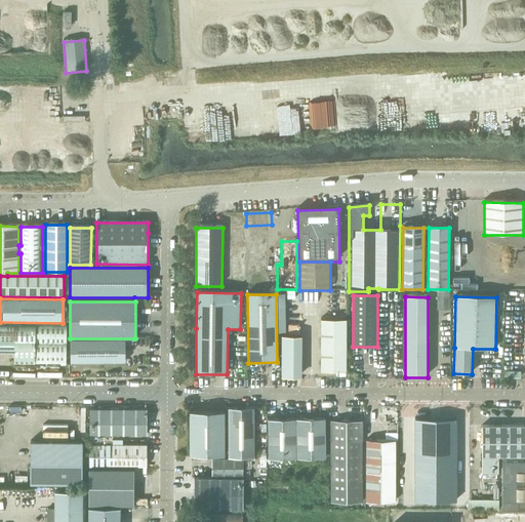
[(346,372),(346,321),(321,320),(320,372),(346,372)]
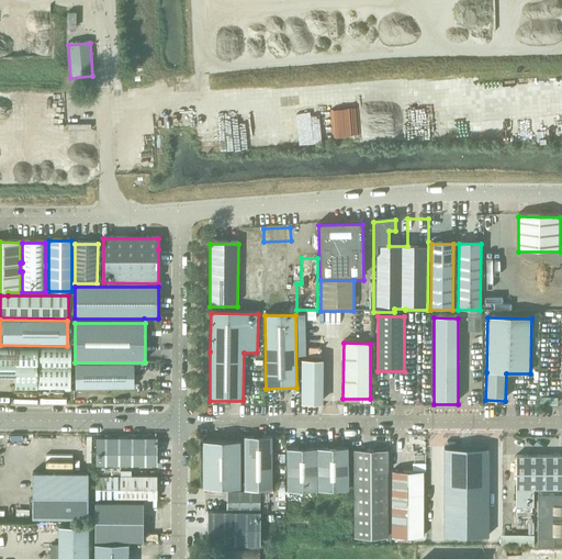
[(71,348),(37,348),(0,347),(0,377),(14,378),(14,393),(36,393),(70,393),(71,348)]
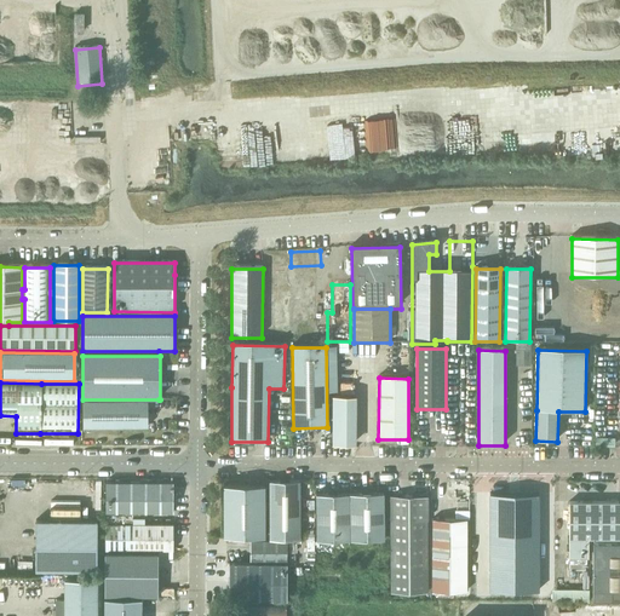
[(332,393),(332,441),(354,441),(354,393),(332,393)]
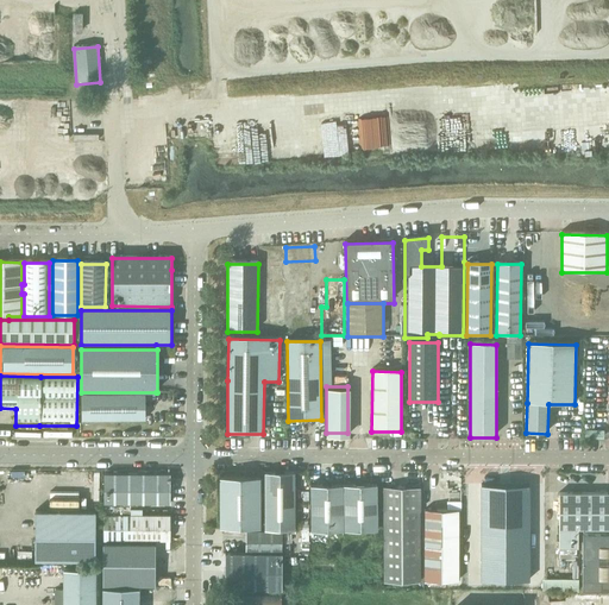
[(82,422),(145,422),(145,396),(81,397),(82,422)]
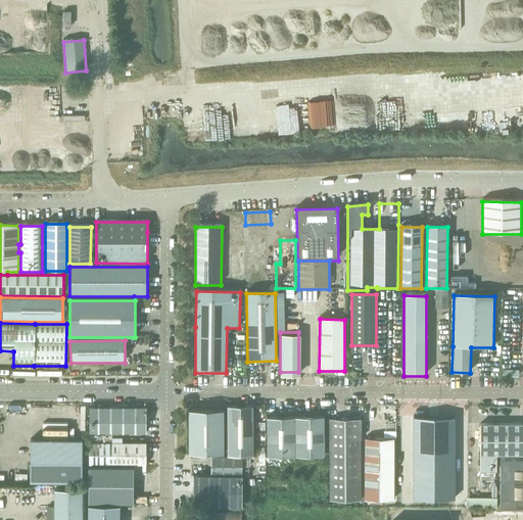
[(69,364),(69,379),(93,379),(93,378),(102,378),(102,379),(148,379),(148,368),(125,368),(125,364),(69,364)]
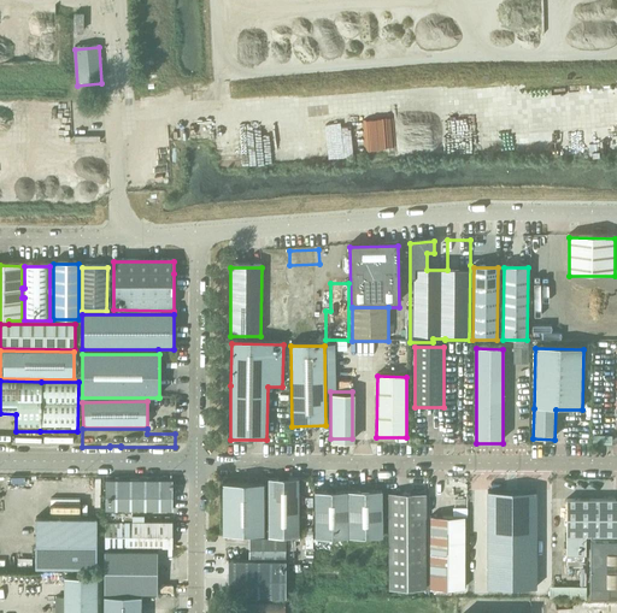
[(299,540),(299,481),(288,481),(278,481),(268,481),(268,540),(299,540)]
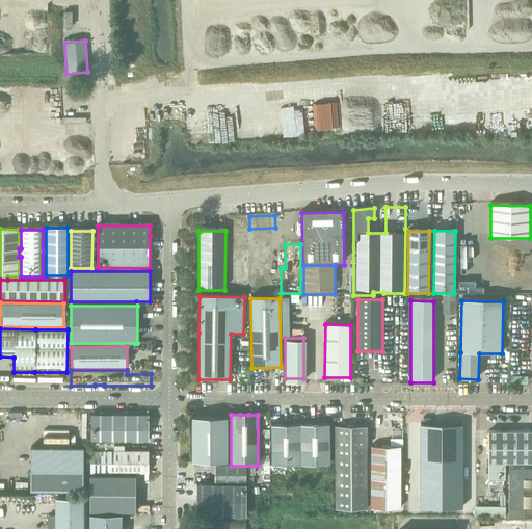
[(149,442),(149,417),(90,416),(90,442),(149,442)]
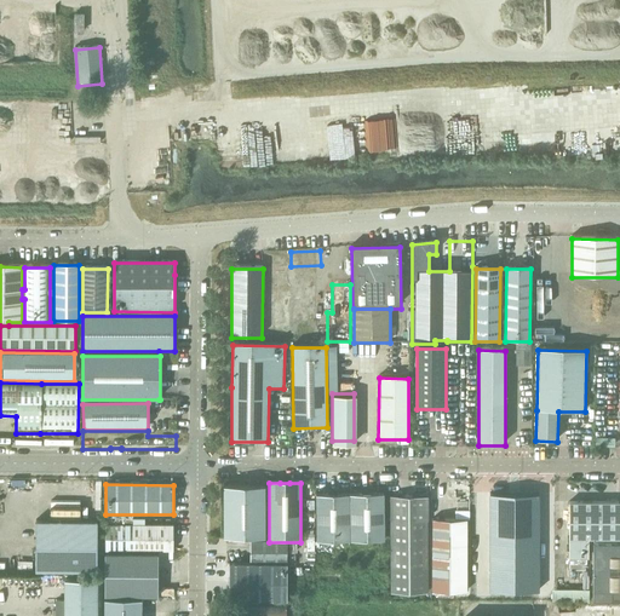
[(223,488),(224,539),(265,539),(265,488),(223,488)]
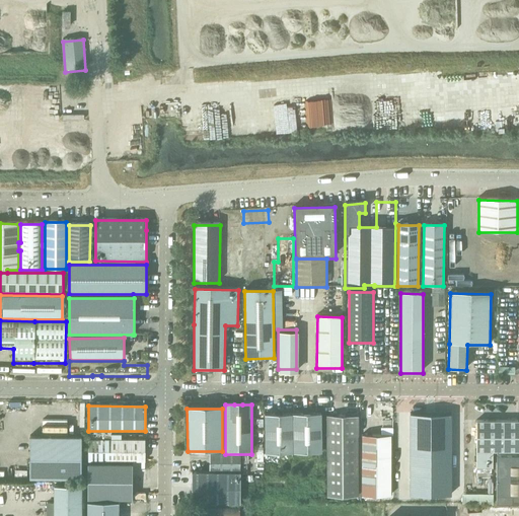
[(326,417),(326,498),(357,499),(357,418),(347,418),(347,409),(337,409),(336,418),(326,417)]
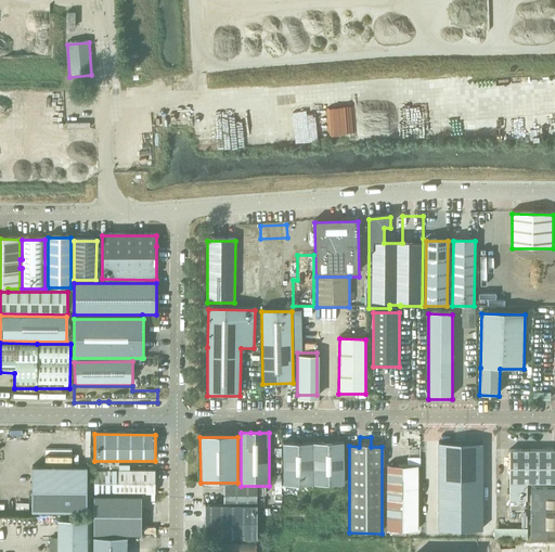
[(344,444),(333,444),(324,444),(302,445),(294,445),(283,445),(283,486),(344,485),(344,444)]
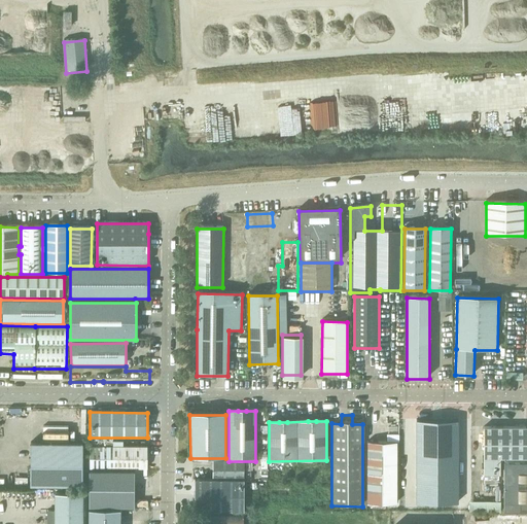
[(417,462),(416,462),(416,475),(417,475),(417,483),(416,483),(416,495),(417,495),(417,503),(416,503),(416,504),(458,504),(458,503),(457,503),(457,495),(458,495),(458,483),(457,483),(457,475),(458,475),(458,462),(457,462),(457,454),(458,454),(458,442),(457,442),(457,433),(458,433),(458,422),(449,422),(441,422),(432,422),(424,422),(416,422),(416,433),(417,433),(417,442),(416,442),(416,454),(417,454),(417,462)]
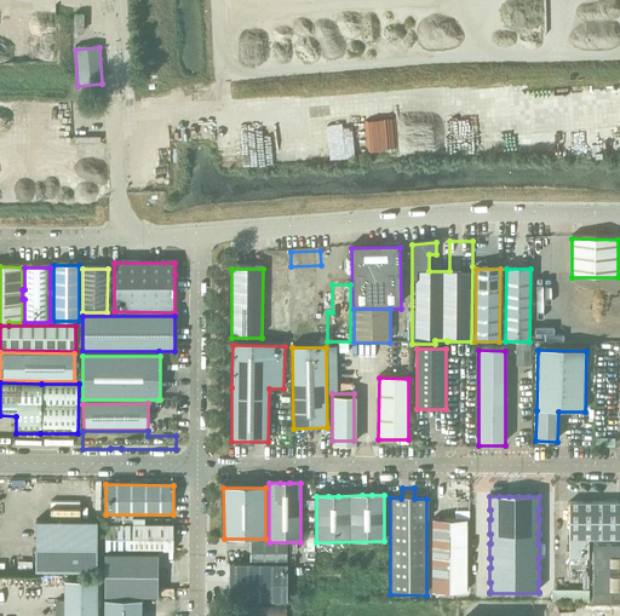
[(619,540),(619,504),(569,505),(569,560),(589,560),(589,541),(619,540)]
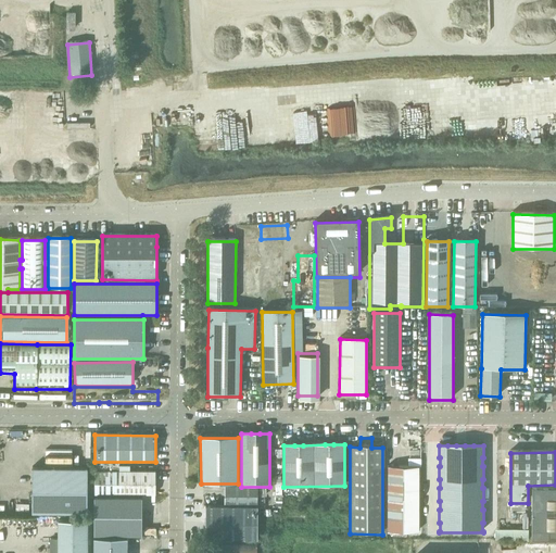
[(418,533),(418,468),(388,468),(388,533),(418,533)]
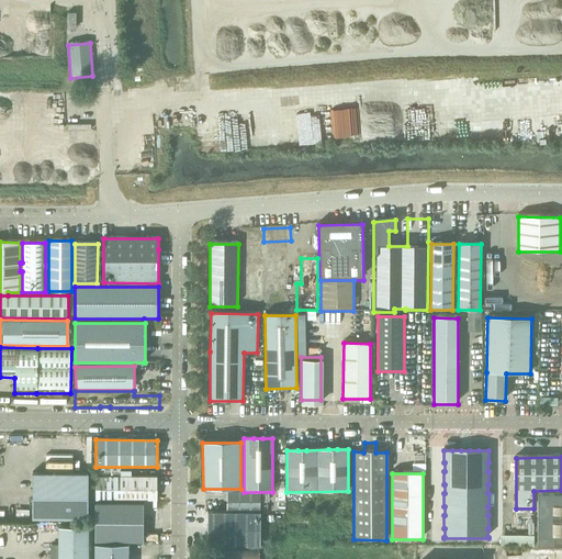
[(32,474),(32,520),(88,520),(88,515),(88,474),(32,474)]
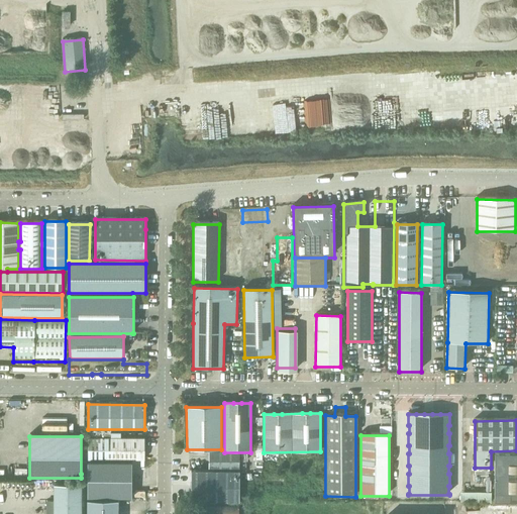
[(144,460),(144,439),(88,439),(88,461),(144,461),(144,460)]
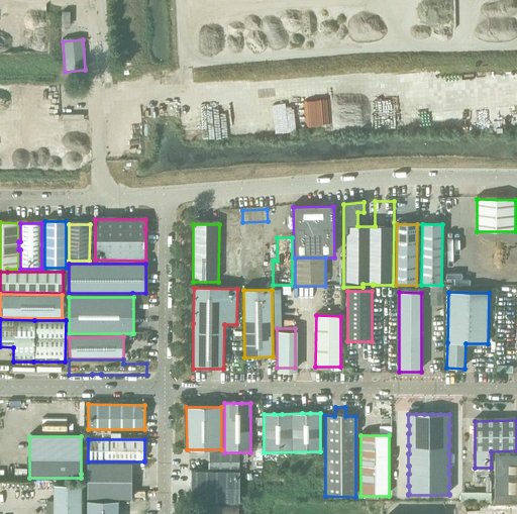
[(239,471),(239,453),(209,453),(208,471),(239,471)]
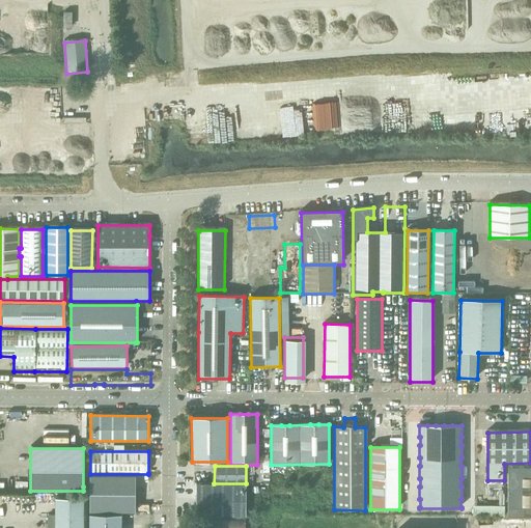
[(530,518),(530,467),(508,468),(508,518),(530,518)]
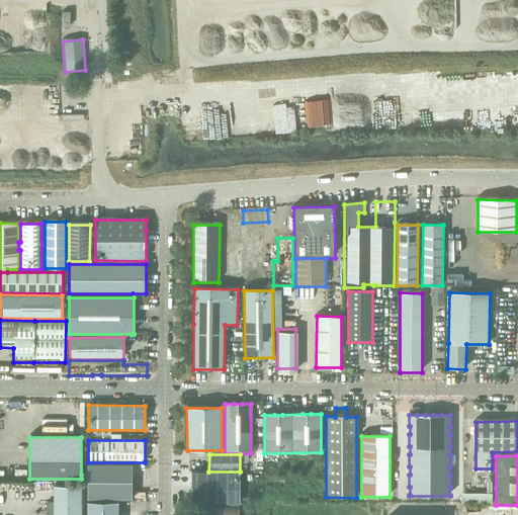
[(132,464),(87,464),(87,499),(132,499),(132,464)]
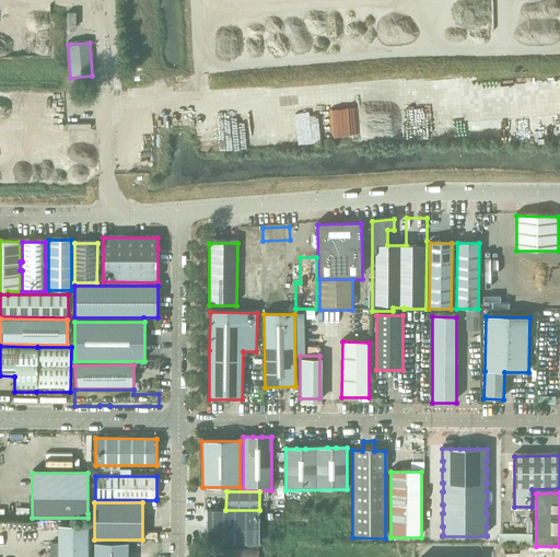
[(259,545),(259,512),(207,512),(207,545),(259,545)]
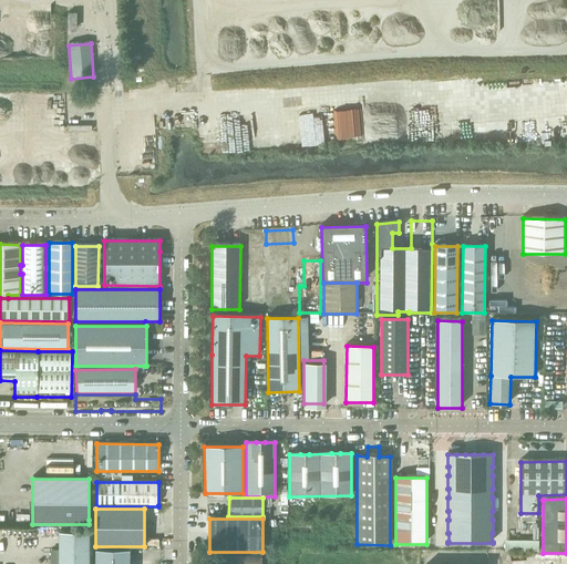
[(88,563),(89,533),(59,532),(59,552),(51,552),(50,563),(88,563)]
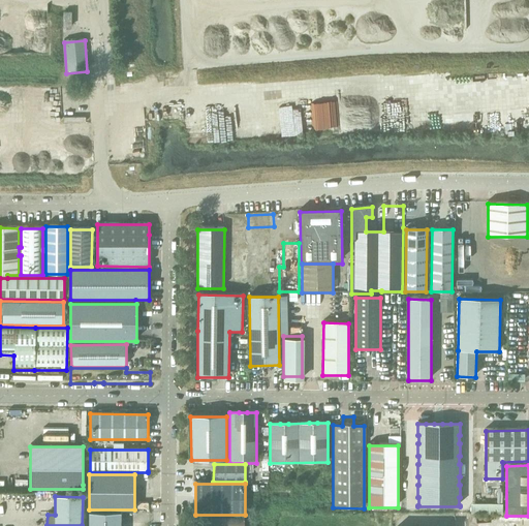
[(472,503),(472,515),(503,516),(503,504),(472,503)]
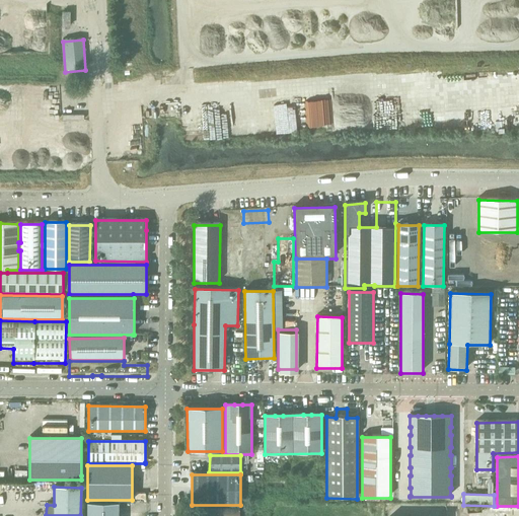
[(118,515),(119,503),(87,503),(87,515),(118,515)]
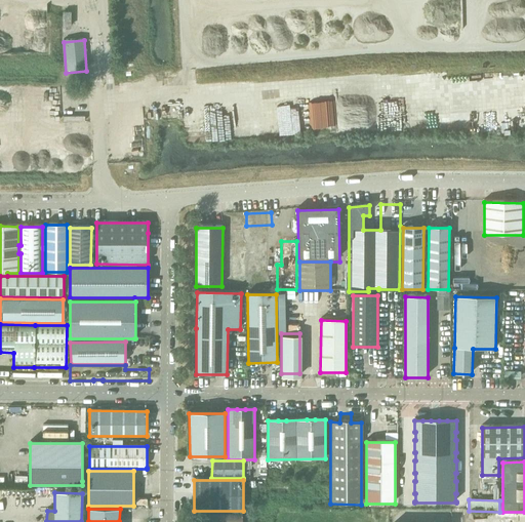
[(243,521),(243,513),(204,513),(204,521),(243,521)]
